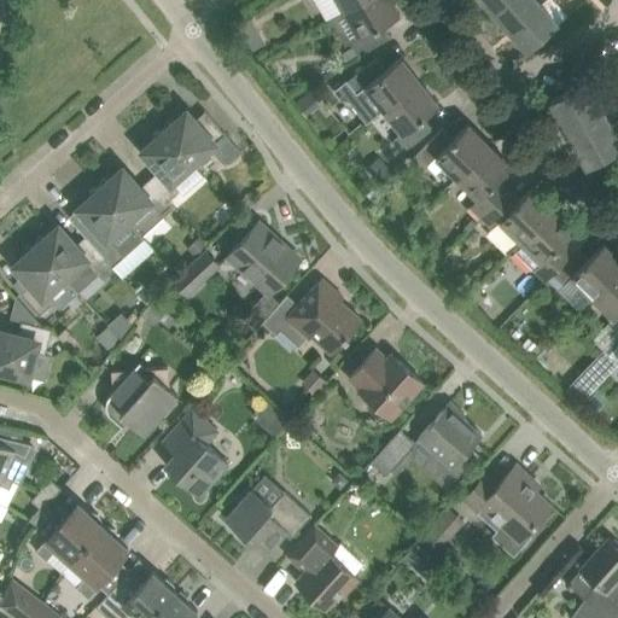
[(327,0),(337,15),(345,11),(362,0),(327,0)]
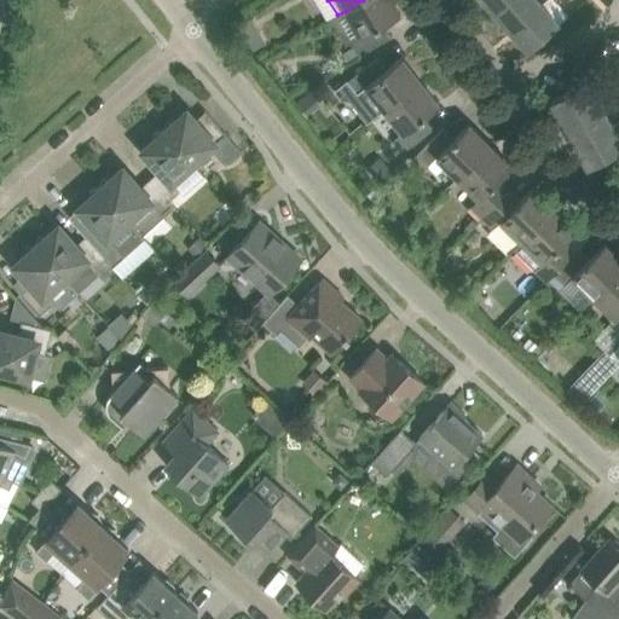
[(401,13),(393,0),(363,0),(346,11),(360,36),(351,41),(354,47),(359,55),(388,38),(381,24),(401,13)]
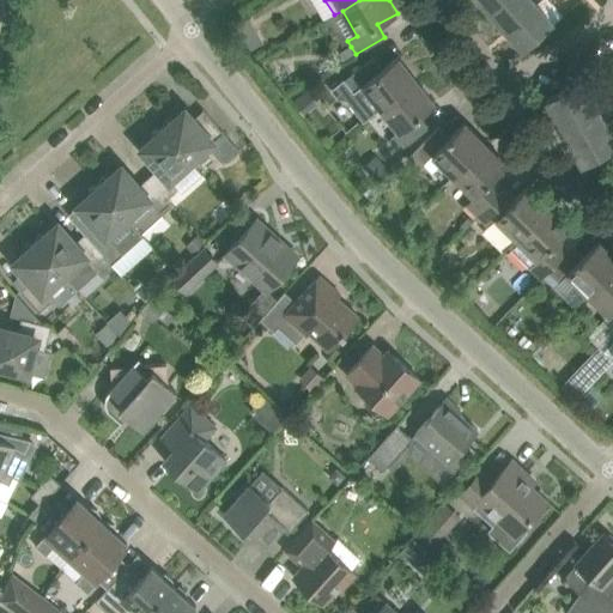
[(478,0),(490,13),(504,0),(478,0)]
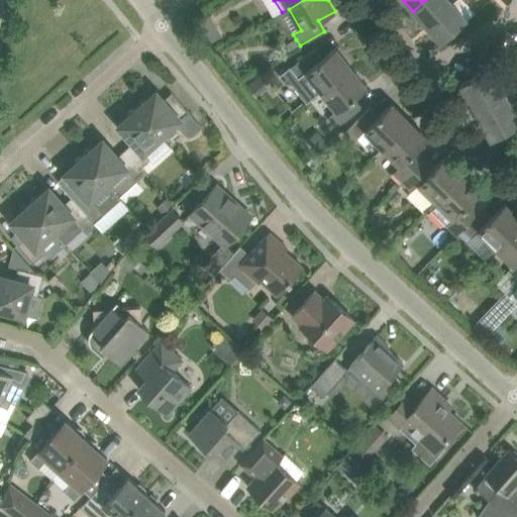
[(425,0),(413,11),(426,26),(453,3),(450,0),(425,0)]
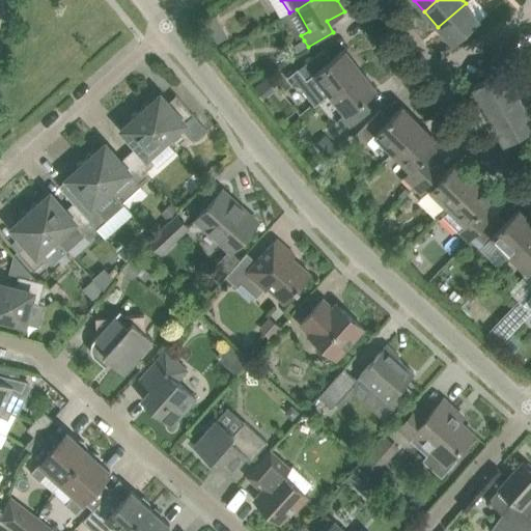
[(468,0),(466,3),(438,27),(452,44),(480,20),(471,9),(478,2),(476,0),(468,0)]
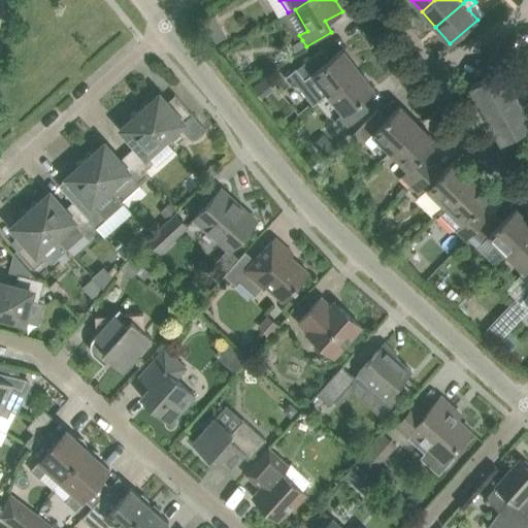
[(306,46),(302,40),(293,45),(297,53),(306,46)]
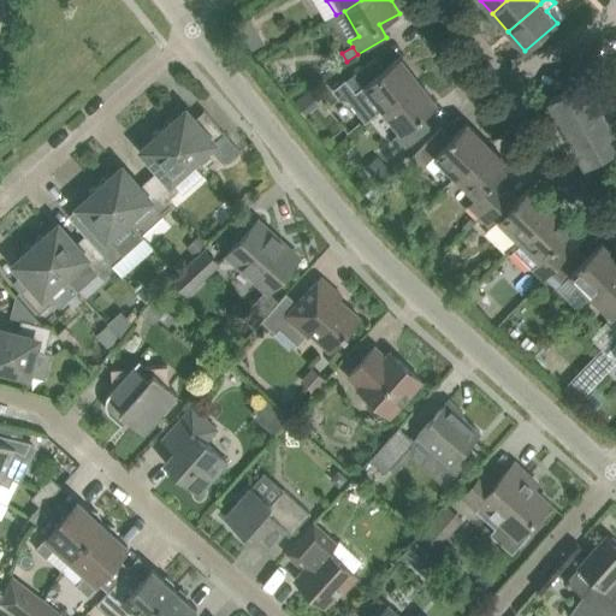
[(383,108),(419,80),(400,57),(381,71),(372,59),(332,89),(339,99),(348,99),(366,122),(383,108)]
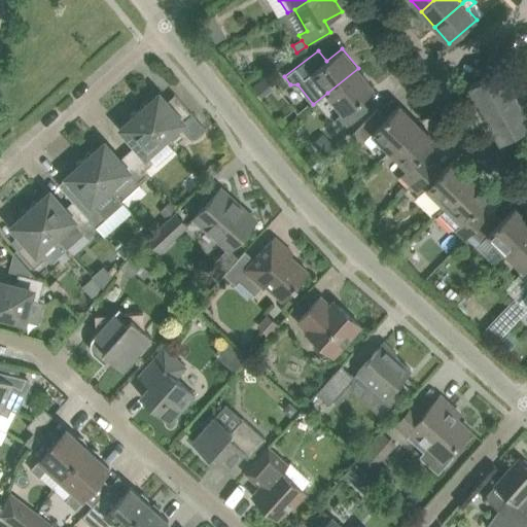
[(468,85),(479,105),(511,88),(504,76),(513,71),(508,63),(468,85)]
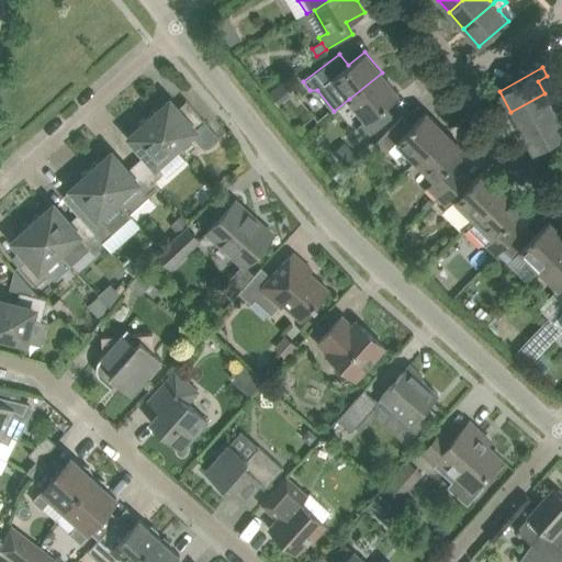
[(398,94),(382,72),(349,99),(366,120),(358,126),(367,137),(393,116),(385,105),(398,94)]
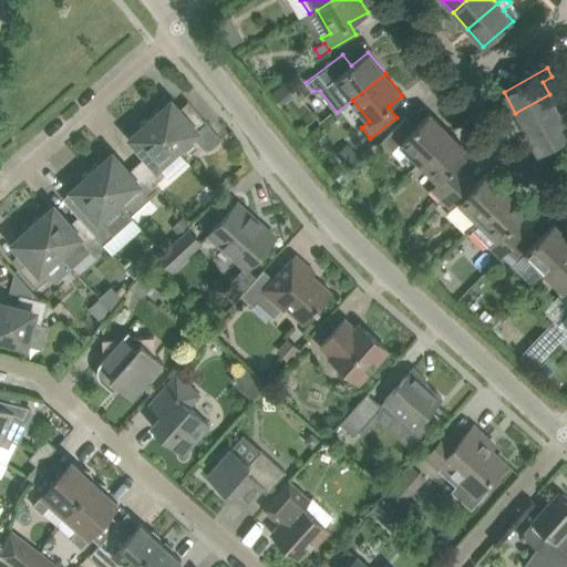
[(549,94),(515,113),(526,133),(560,114),(554,102),(563,96),(559,90),(549,94)]
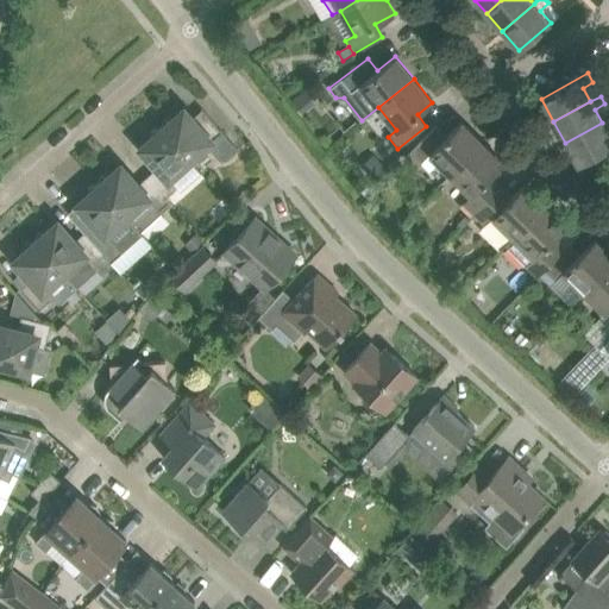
[(159,126),(194,164),(211,149),(219,158),(224,161),(227,158),(238,149),(202,108),(190,118),(183,110),(171,120),(164,118),(163,123),(159,126)]
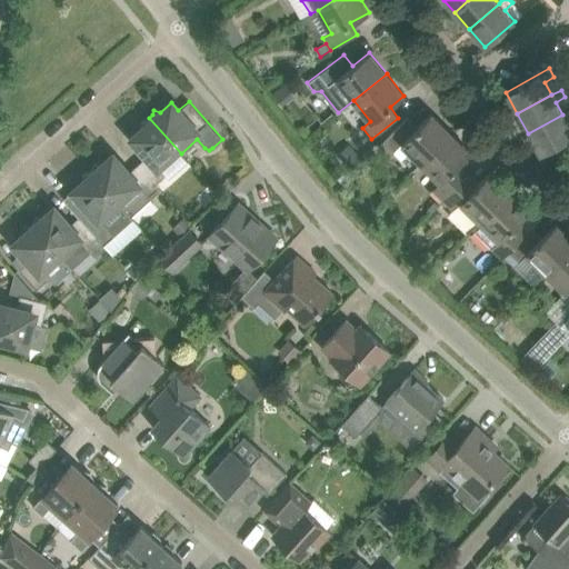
[(562,115),(528,133),(540,155),(568,137),(568,126),(567,122),(568,120),(568,110),(562,115)]
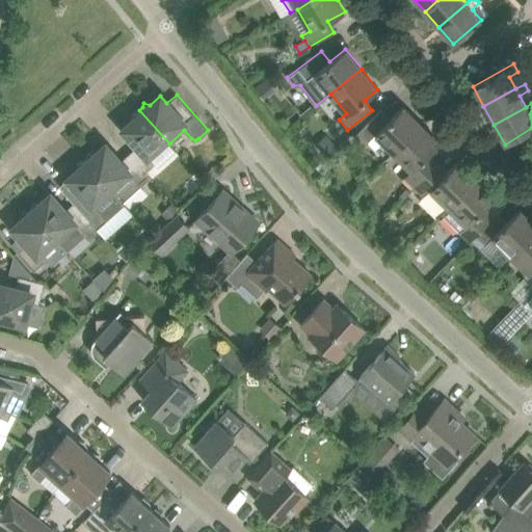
[(375,134),(393,152),(422,124),(403,105),(391,117),(381,108),(360,132),(355,136),(365,145),(375,134)]
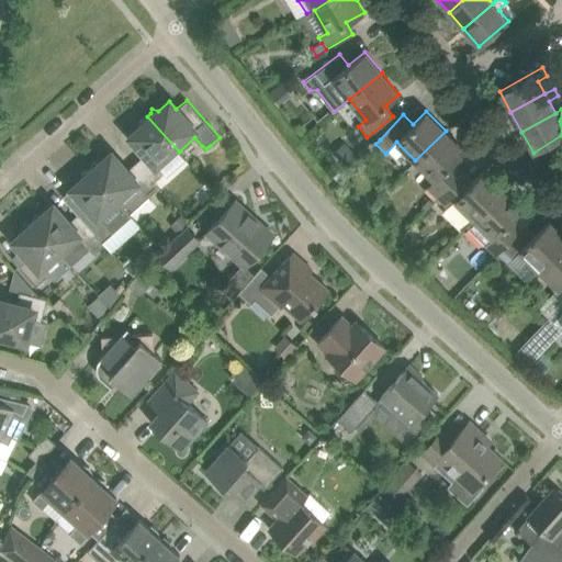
[(146,153),(136,161),(153,181),(163,172),(155,165),(175,147),(178,152),(179,152),(147,116),(144,119),(139,120),(141,126),(131,136),(146,153)]
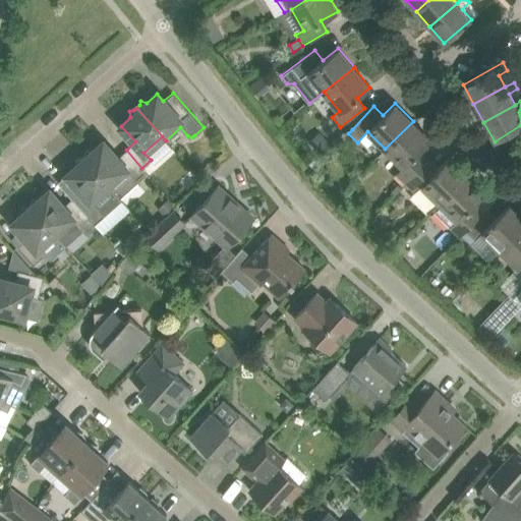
[(397,173),(406,182),(428,160),(419,151),(430,138),(413,121),(385,149),(403,166),(397,173)]
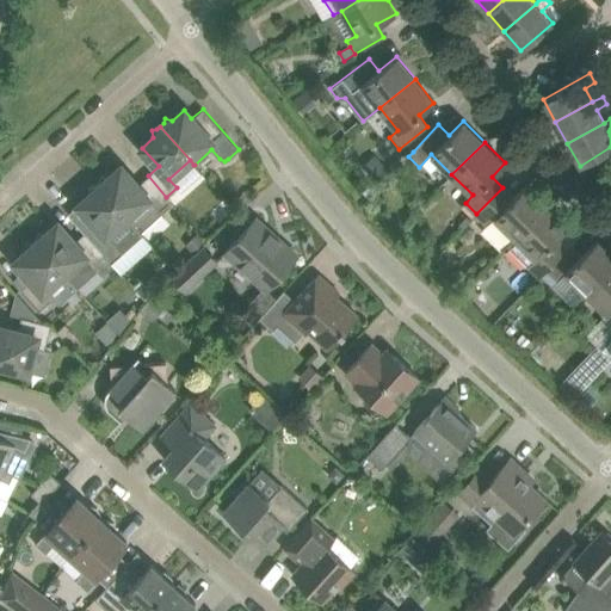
[(384,168),(374,155),(360,165),(372,179),(384,168)]
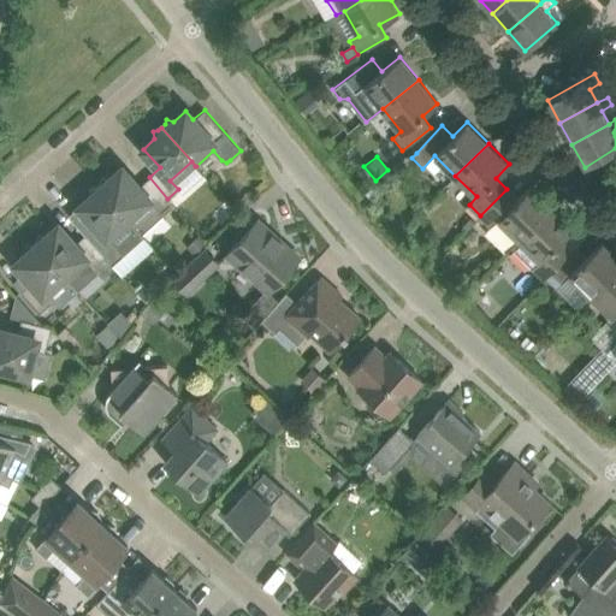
[(98,184),(128,218),(148,200),(160,212),(171,202),(167,199),(149,177),(138,187),(122,169),(110,178),(104,177),(101,181),(98,184)]
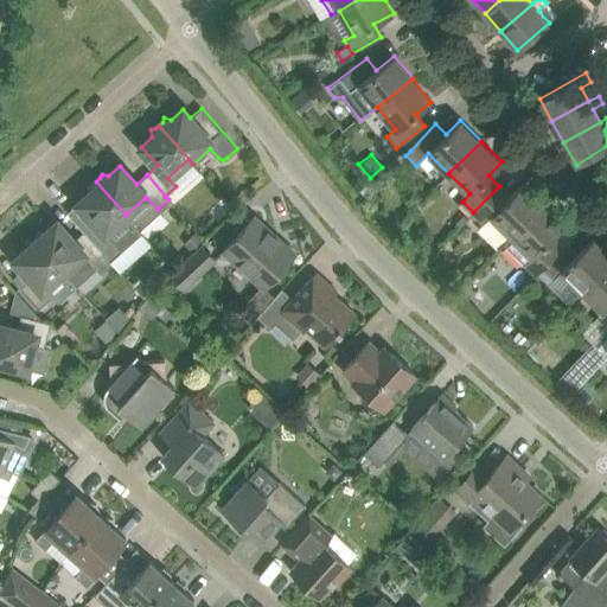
[(95,222),(84,231),(102,251),(110,261),(142,232),(126,215),(96,181),(93,184),(88,186),(89,192),(78,203),(95,222)]
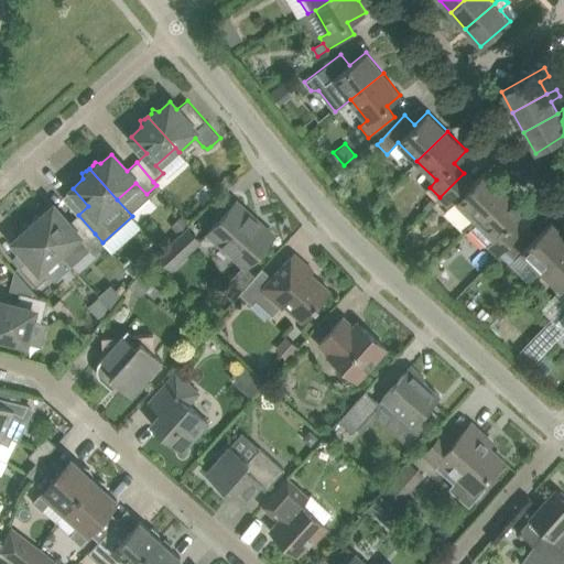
[(468,226),(506,188),(486,170),(474,183),(464,173),(440,197),(449,207),(444,213),(463,231),(468,226)]
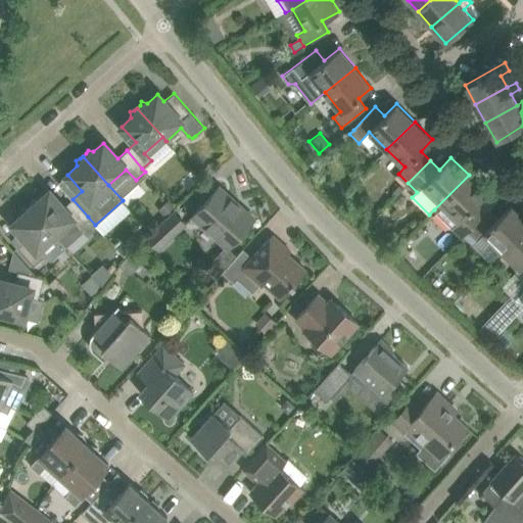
[(206,168),(197,170),(199,178),(208,176),(206,168)]
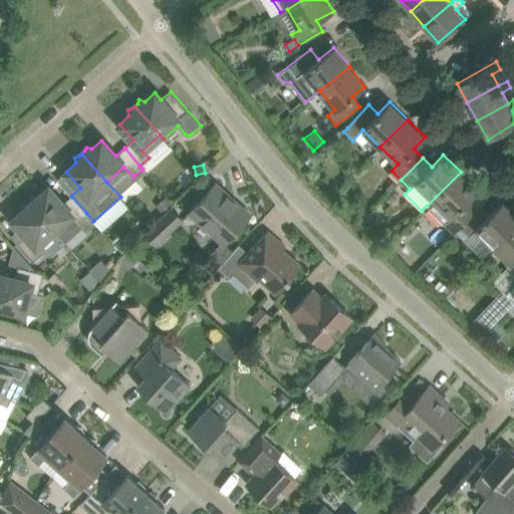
[(461,172),(427,206),(445,223),(454,232),(460,226),(476,210),(467,201),(479,190),(461,172)]
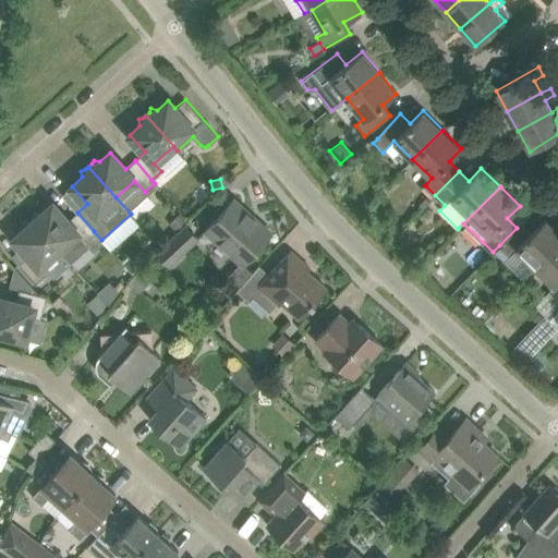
[(233,199),(219,216),(206,231),(243,264),(271,232),(233,199)]
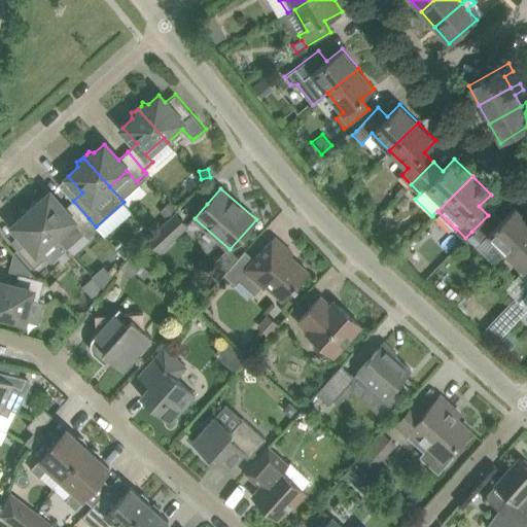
[(29,206),(66,249),(85,232),(90,237),(98,229),(96,226),(89,218),(73,201),(64,209),(49,192),(39,202),(33,200),(32,203),(29,206)]
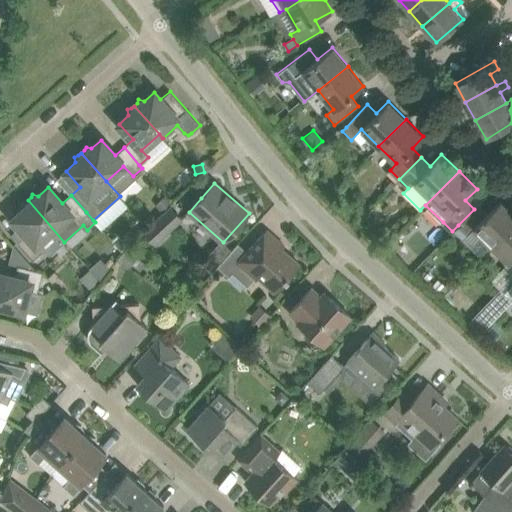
[(166,195),(155,204),(162,212),(172,203),(166,195)]
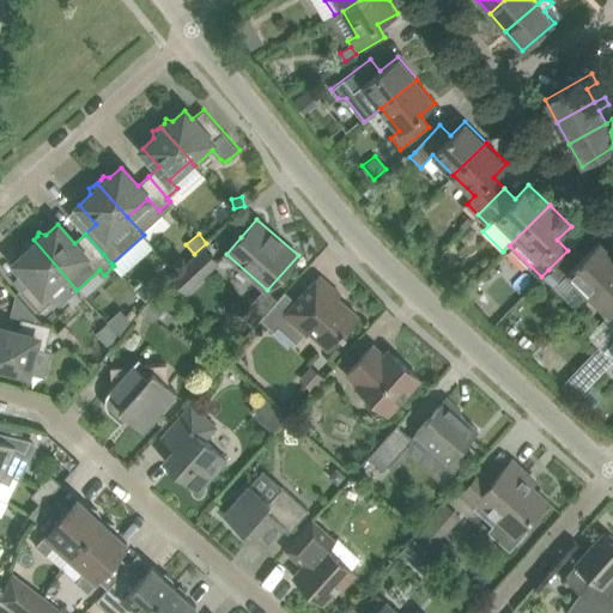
[(4,271),(38,313),(54,299),(60,305),(77,290),(34,240),(30,243),(25,244),(26,252),(4,271)]
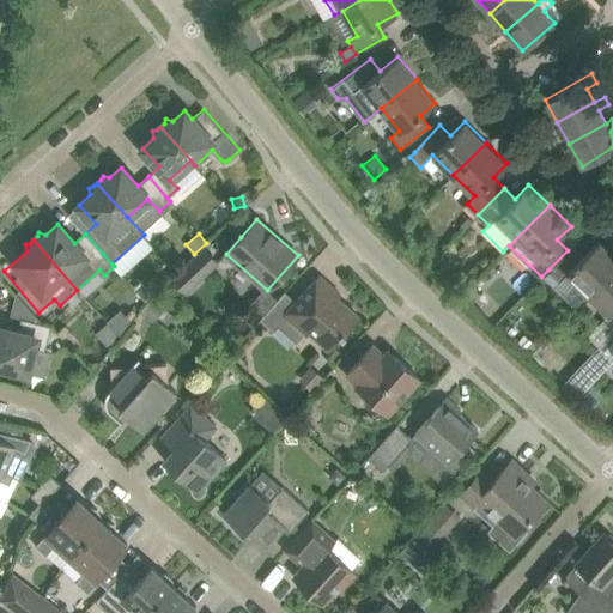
[(574,243),(568,250),(548,269),(559,280),(568,273),(588,293),(612,267),(612,253),(599,240),(586,254),(574,243)]
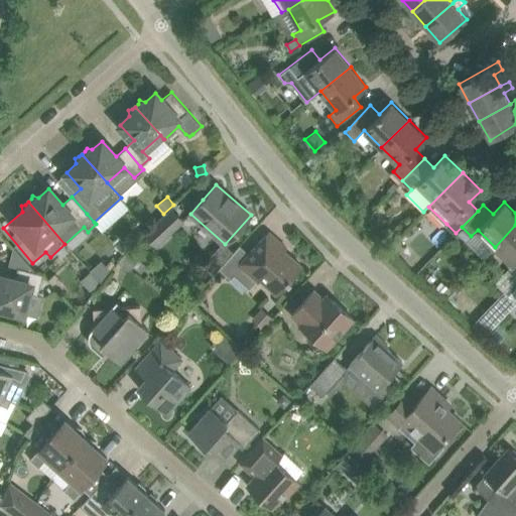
[(172,209),(145,233),(156,245),(183,221),(172,209)]
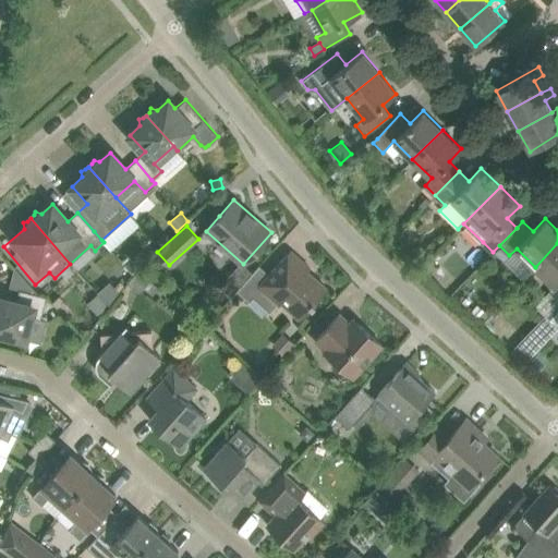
[(547,293),(557,303),(557,302),(557,243),(535,267),(555,286),(547,293)]
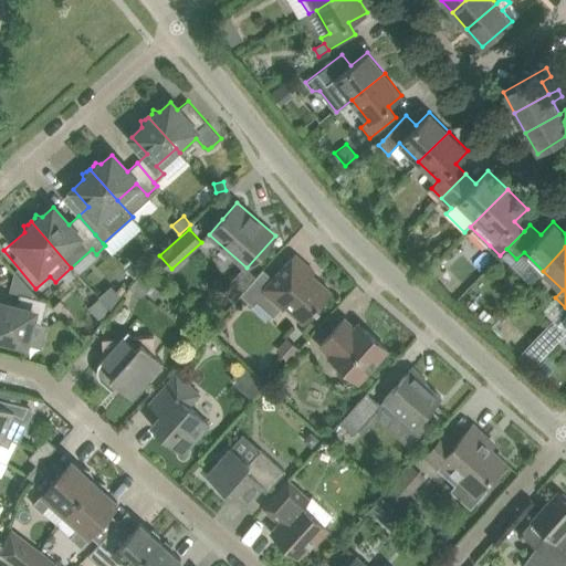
[(295,253),(280,270),(262,291),(283,310),(286,306),(304,323),(332,292),(312,274),(315,272),(295,253)]
